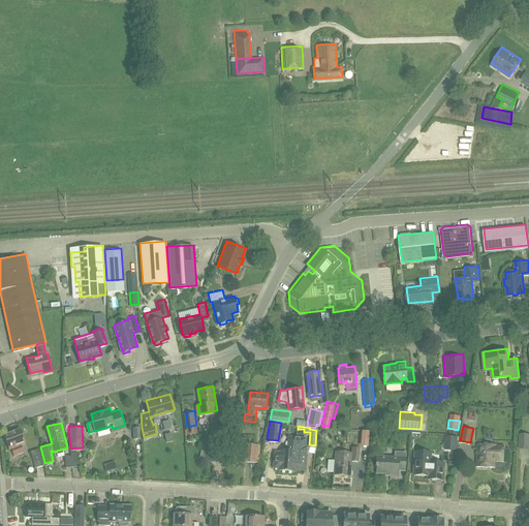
[(25,440),(20,427),(5,433),(9,446),(12,445),(14,453),(24,449),(22,442),(25,440)]
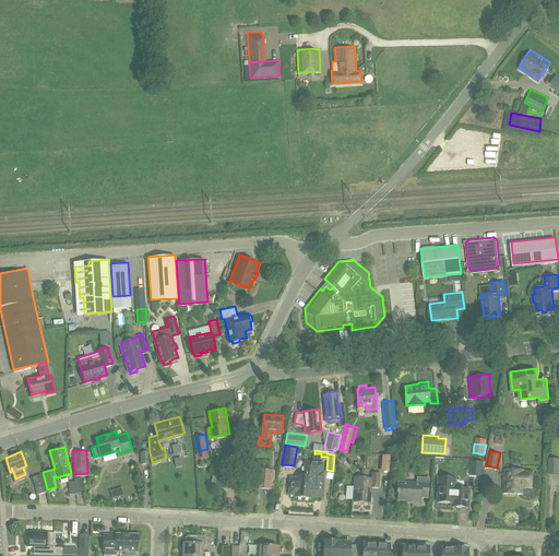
[(385,451),(383,468),(390,469),(393,452),(385,451)]
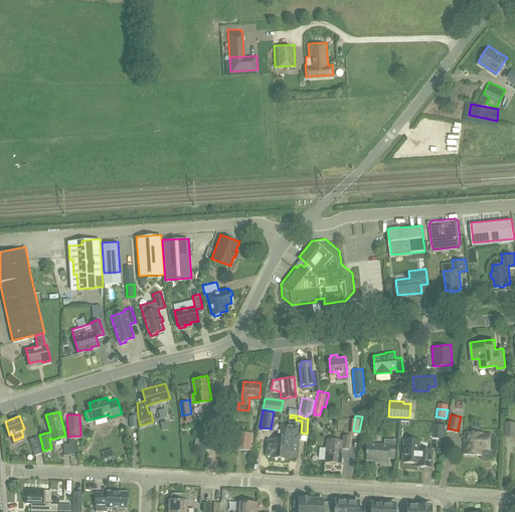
[(167,419),(160,420),(162,429),(168,428),(167,419)]
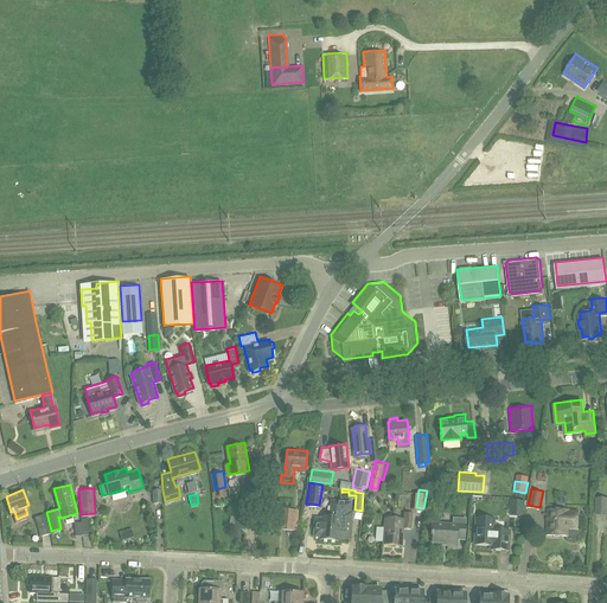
[(606,495),(595,494),(594,511),(606,512),(606,495)]
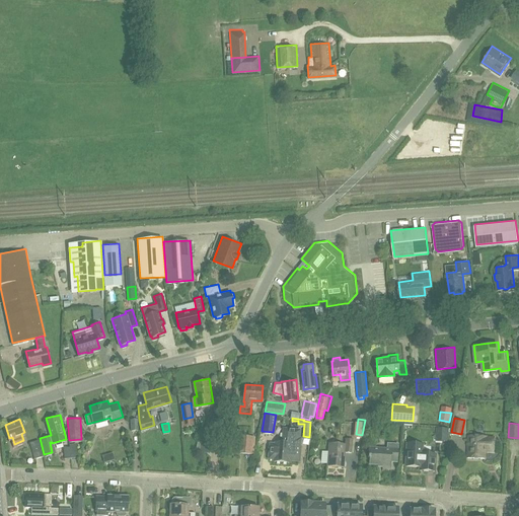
[(274,458),(290,460),(290,458),(300,458),(302,436),(300,436),(300,428),(285,426),(284,436),(285,436),(285,441),(276,440),(276,441),(271,441),(270,456),(275,456),(274,458)]
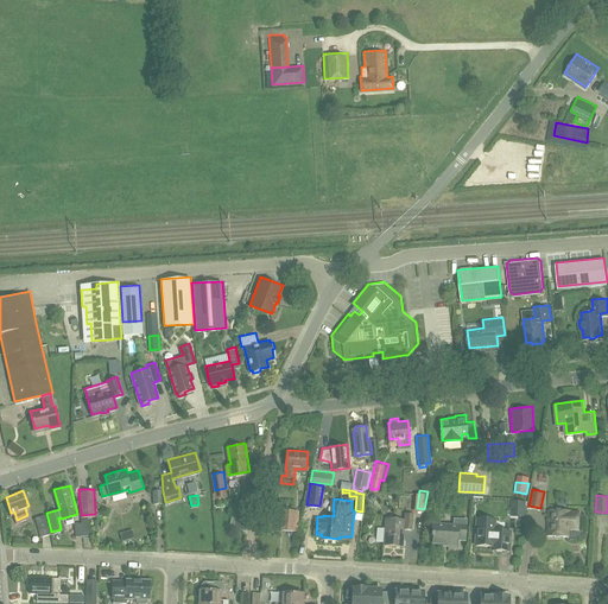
[(511,498),(510,514),(525,515),(526,498),(511,498)]
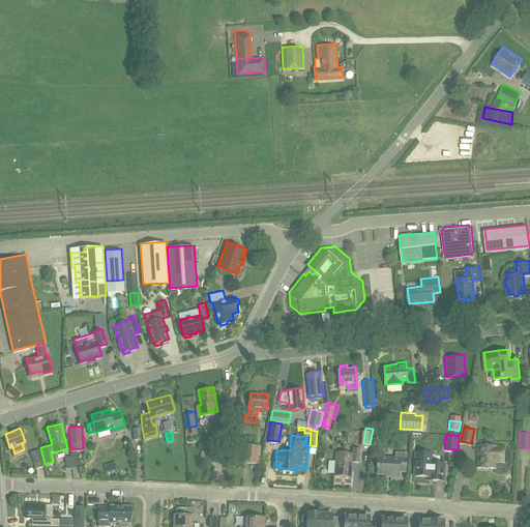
[(496,465),(496,458),(505,458),(505,443),(479,442),(478,464),(496,465)]
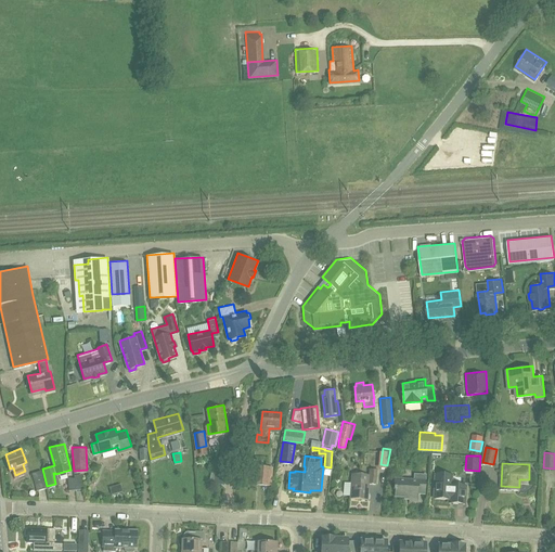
[(273,465),(259,464),(258,482),(272,483),(273,465)]
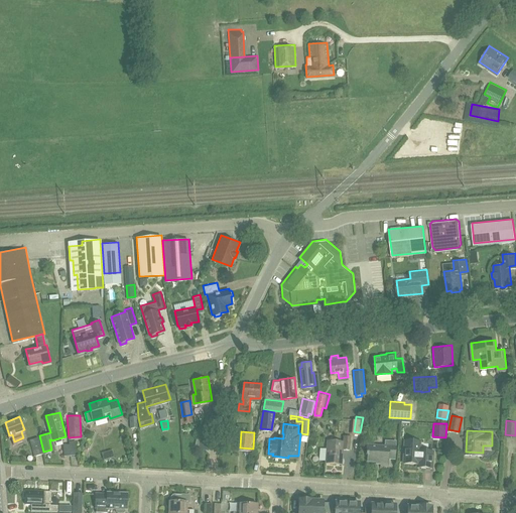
[(351,446),(352,434),(344,433),(344,438),(328,437),(326,460),(342,462),(343,446),(351,446)]
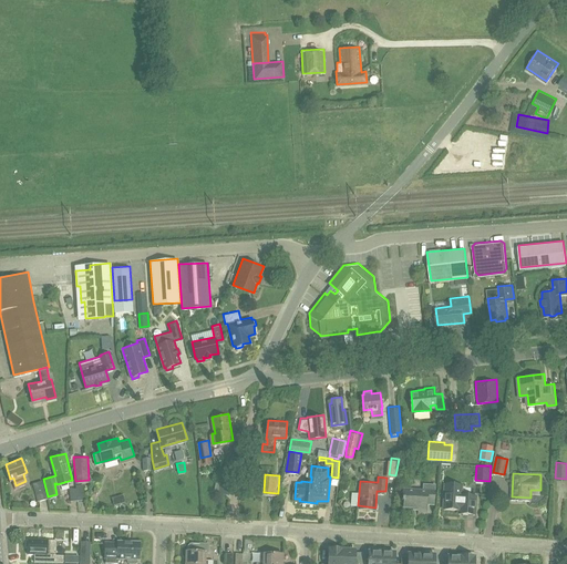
[(38,500),(48,496),(43,479),(32,481),(38,500)]
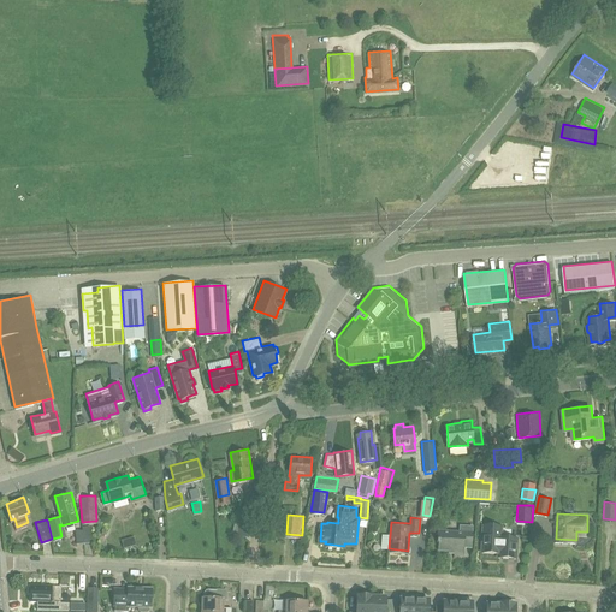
[(472,544),(473,523),(461,522),(460,529),(438,528),(438,540),(439,540),(439,546),(465,548),(465,542),(472,544)]
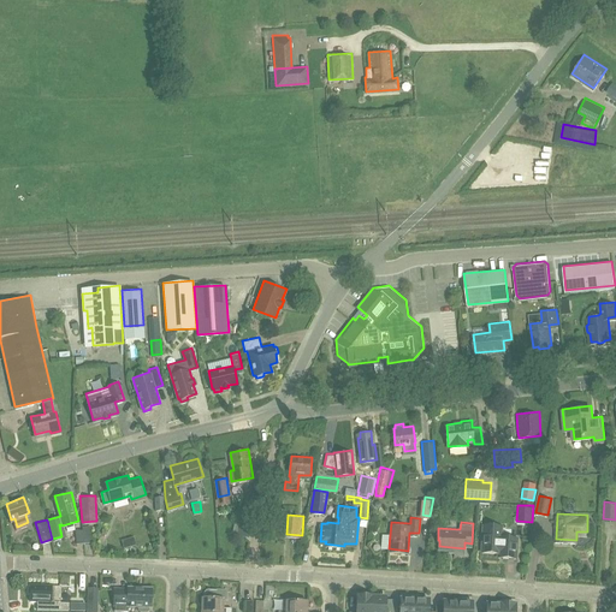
[(516,556),(517,536),(501,535),(501,524),(484,523),(483,551),(499,551),(499,556),(516,556)]
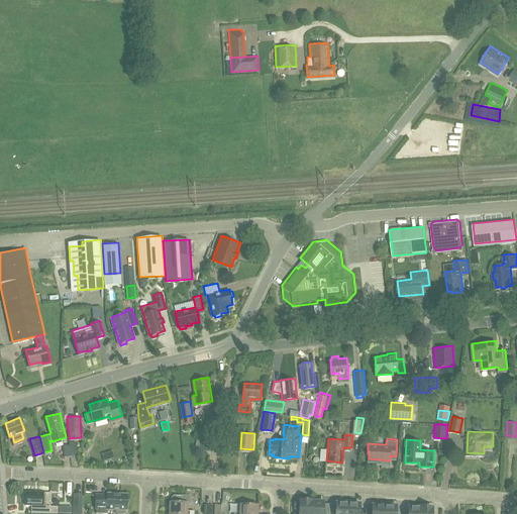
[(43,490),(26,490),(26,503),(31,503),(30,510),(58,511),(58,505),(50,505),(52,490),(43,490)]
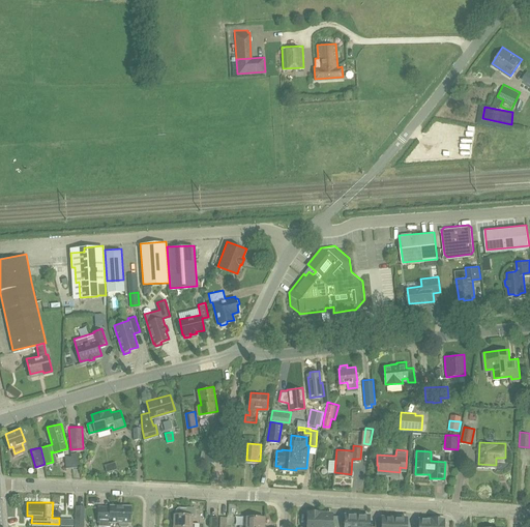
[(82,526),(84,504),(77,504),(75,526),(82,526)]
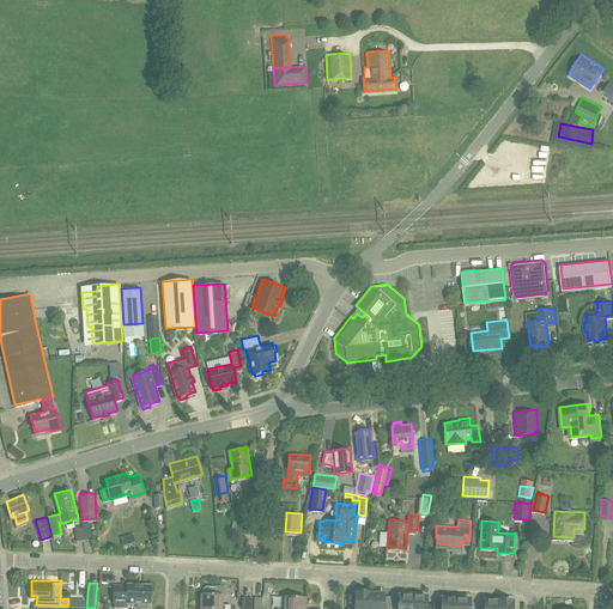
[(151,601),(151,584),(128,583),(128,585),(114,584),(113,606),(127,606),(127,601),(137,601),(137,604),(139,607),(146,607),(149,606),(149,601),(151,601)]
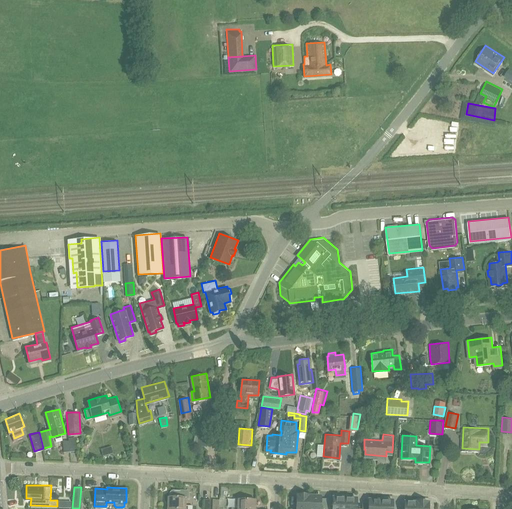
[(168,497),(167,508),(171,508),(192,508),(192,504),(186,504),(186,489),(174,489),(172,490),(171,491),(170,493),(170,495),(170,497),(168,497)]
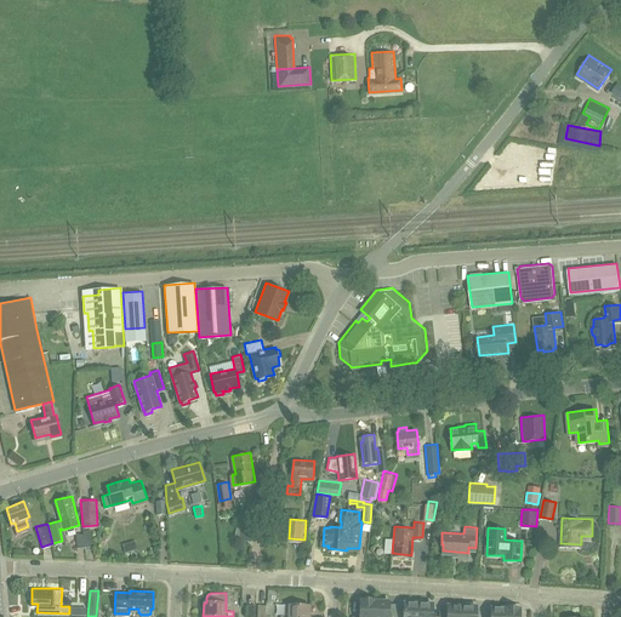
[(374,616),(375,599),(360,598),(359,615),(352,615),(351,616),(374,616)]
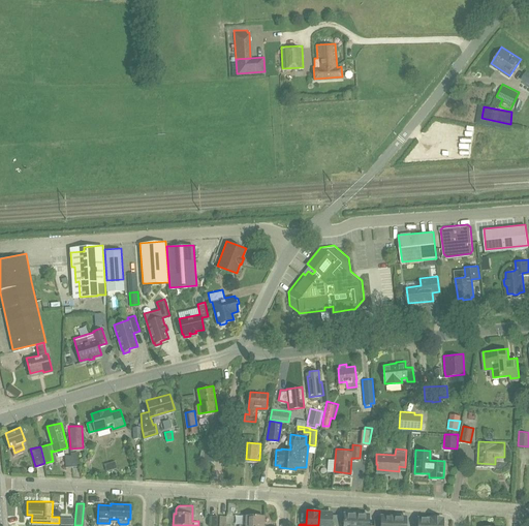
[(332,511),(319,511),(318,525),(337,525),(331,525),(332,511)]
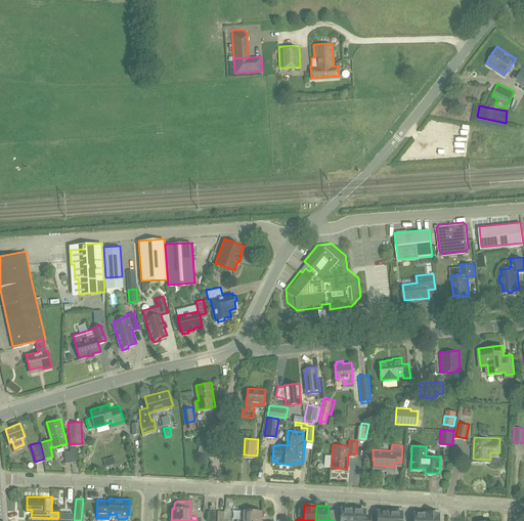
[(340,520),(334,520),(352,520),(353,508),(341,508),(340,520)]
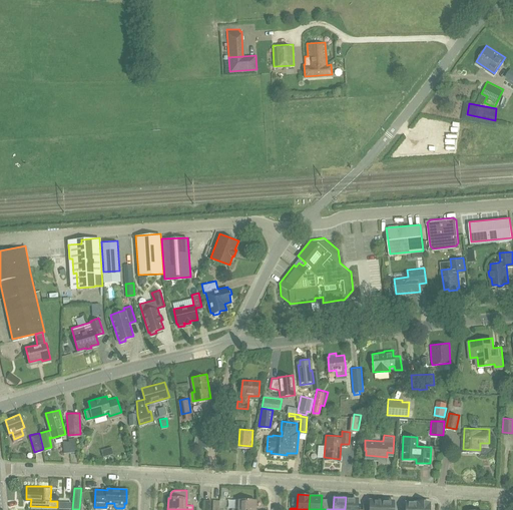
[(357,509),(358,498),(346,497),(345,509),(357,509)]
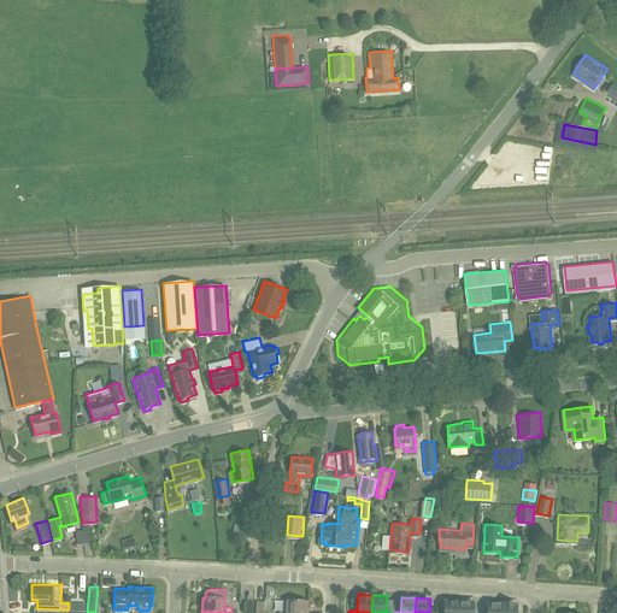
[(278,612),(307,612),(309,601),(287,600),(286,609),(278,609),(278,612)]
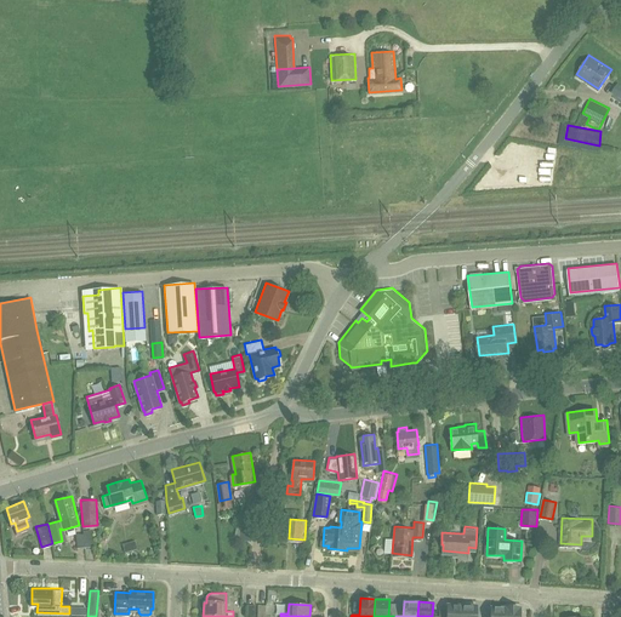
[(461,616),(462,604),(448,604),(446,616),(461,616)]
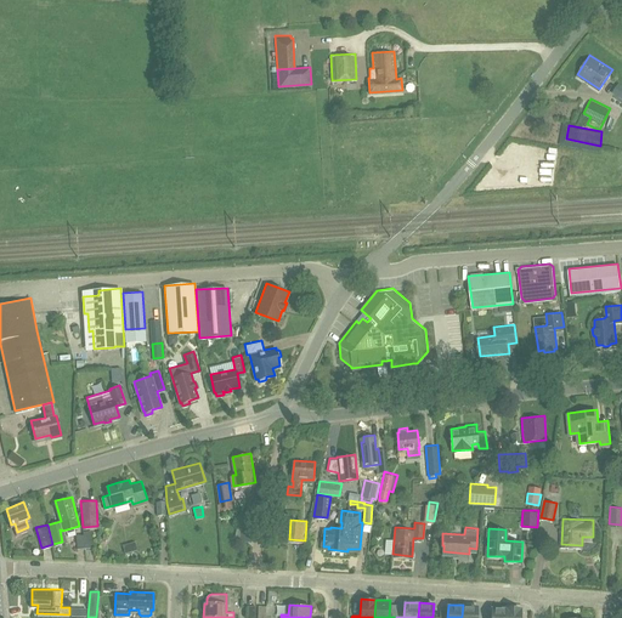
[(478,617),(478,606),(463,605),(462,617),(478,617)]
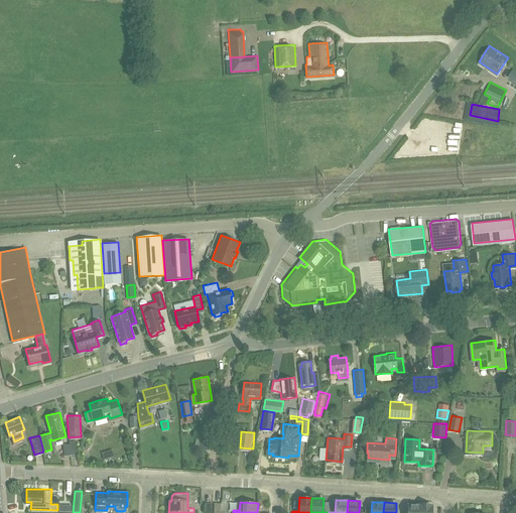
[(419,512),(420,504),(408,504),(407,512),(419,512)]
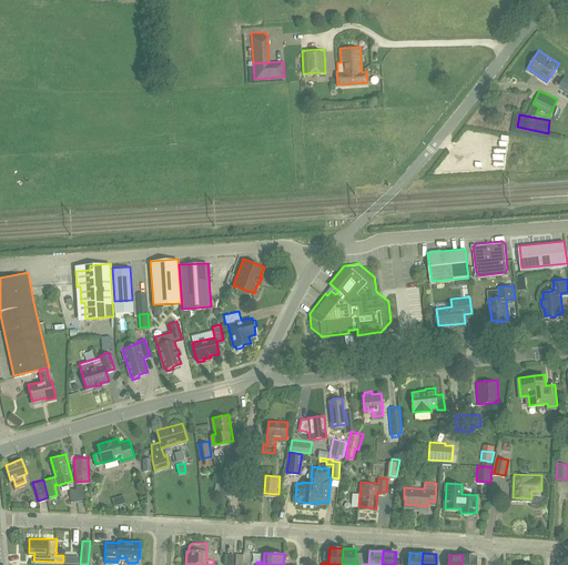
[(476,564),(476,556),(463,555),(462,564),(476,564)]
